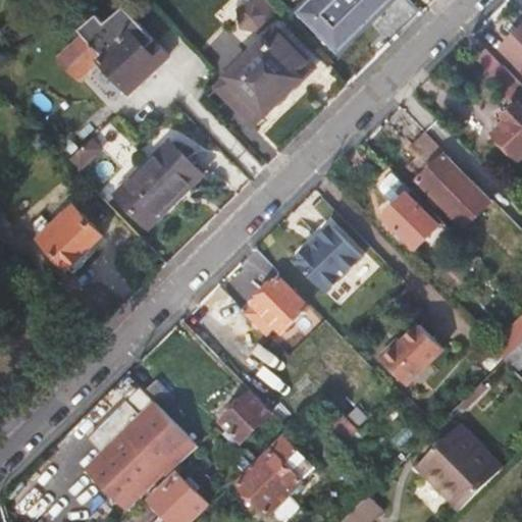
[(50,0),(59,13),(71,0),(50,0)]
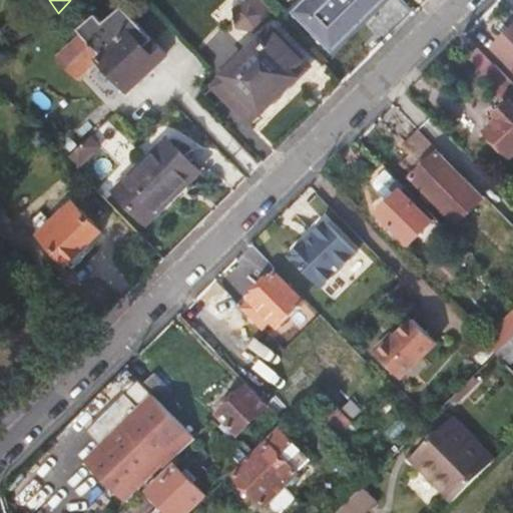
[(364,10),(373,0),(304,0),(294,11),(332,48),(358,22),(353,17),(362,7),(364,10)]
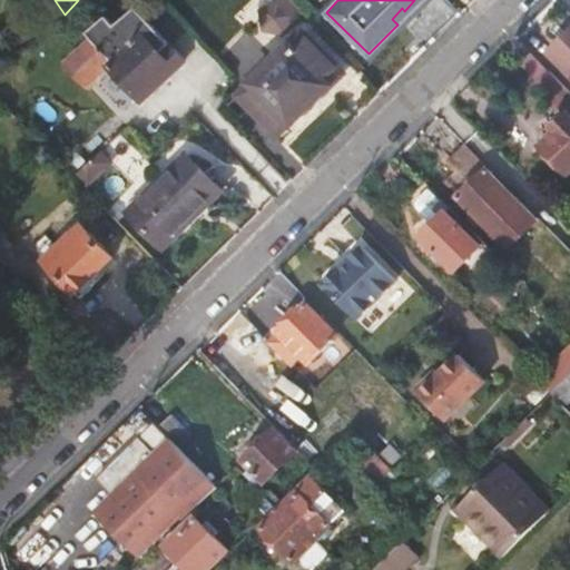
[(373,58),(431,0),(414,0),(404,11),(402,8),(392,19),(397,25),(369,53),(373,58)]
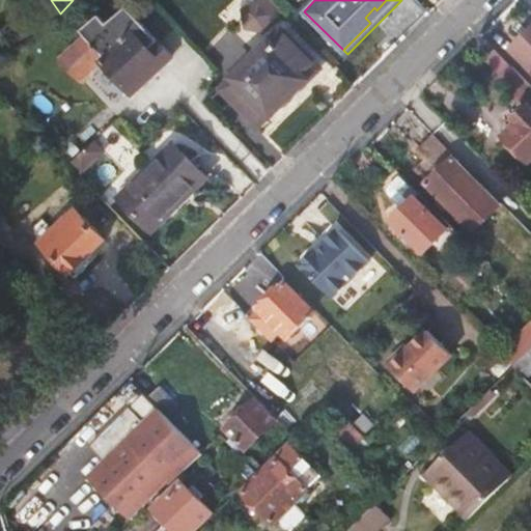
[(151,79),(172,58),(157,40),(123,2),(105,22),(96,14),(79,30),(85,35),(60,59),(82,81),(99,64),(124,90),(143,72),(151,79)]
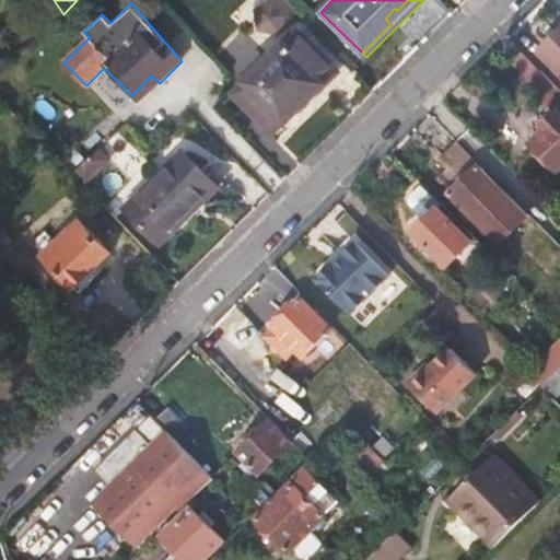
[(339,72),(298,28),(243,83),(253,93),(245,101),(247,115),(271,139),(284,126),(339,72)]
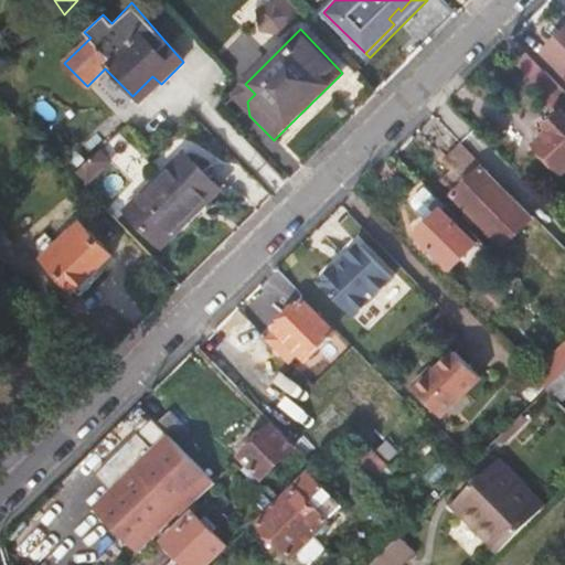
[(564,31),(543,54),(564,76),(564,31)]
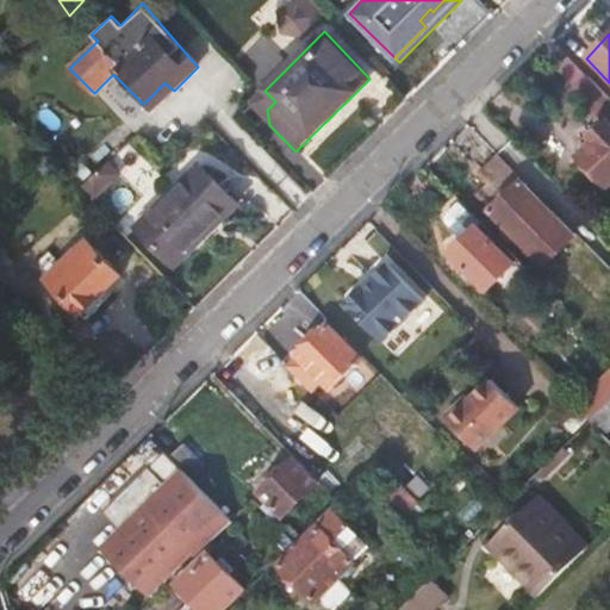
[(244,78),(268,78),(269,38),(246,37),(244,78)]
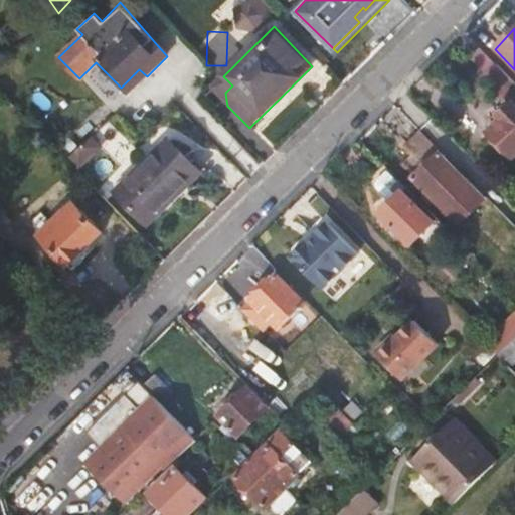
[(514,83),(496,64),(486,74),(512,102),(498,116),(502,120),(489,133),(514,158),(514,156),(514,83)]
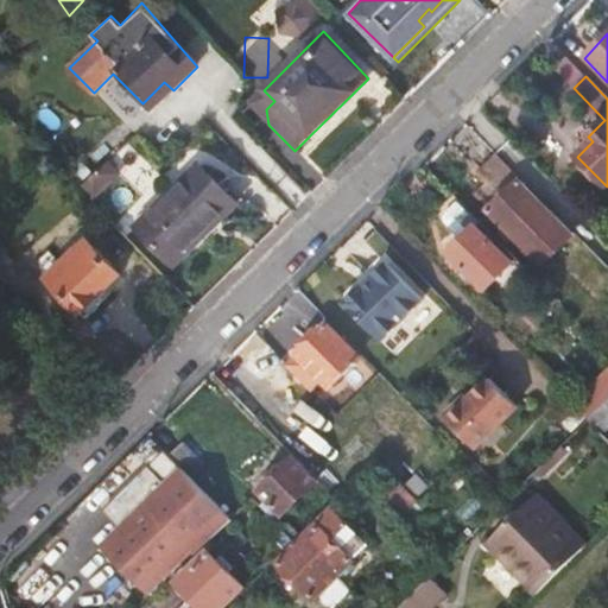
[(274,101),(264,90),(249,106),(254,111),(268,125),(266,109),(274,101)]
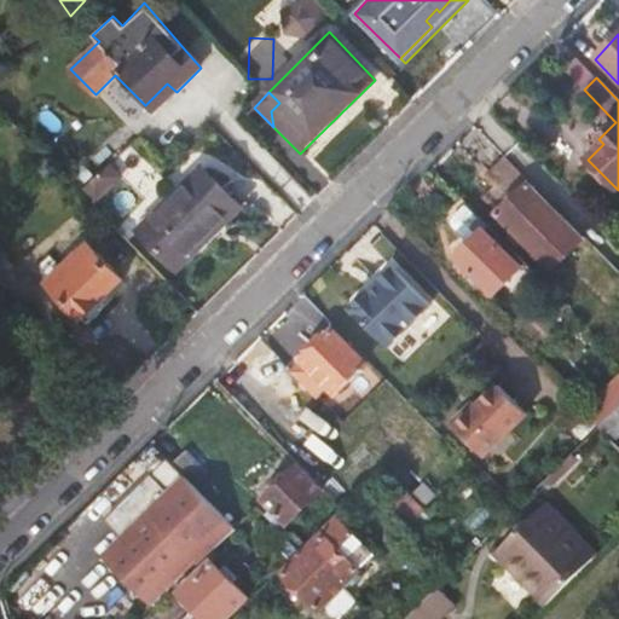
[(86,186),(98,201),(145,162),(133,148),(86,186)]
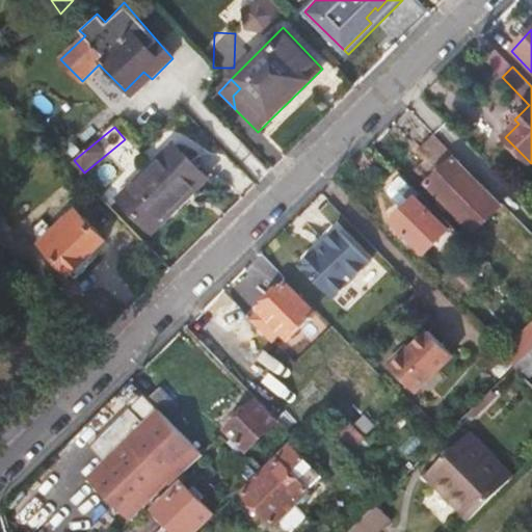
[(473,232),(501,204),(433,134),(418,149),(427,158),(415,169),(473,232)]
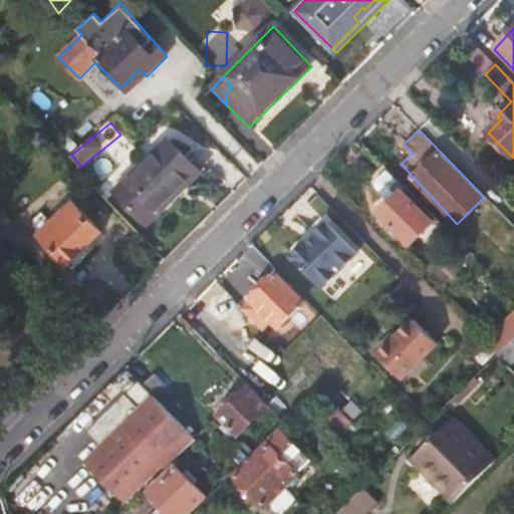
[(172,141),(117,195),(148,225),(201,172),(172,141)]
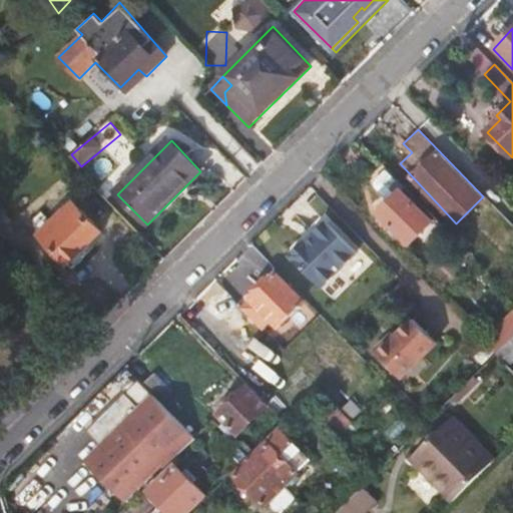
[(409,244),(435,219),(384,166),(369,181),(380,197),(373,204),(380,211),(379,212),(409,244)]
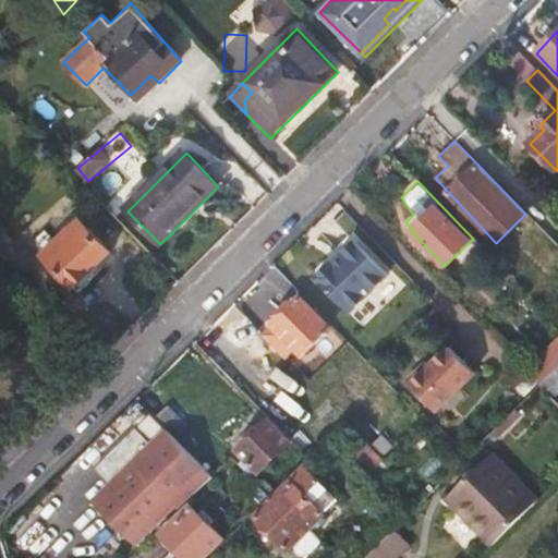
[(77,222),(43,258),(75,289),(109,253),(77,222)]
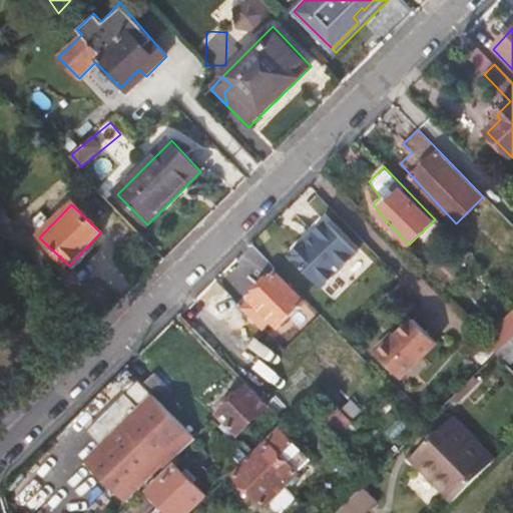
[(0,209),(0,232),(11,221),(0,209)]
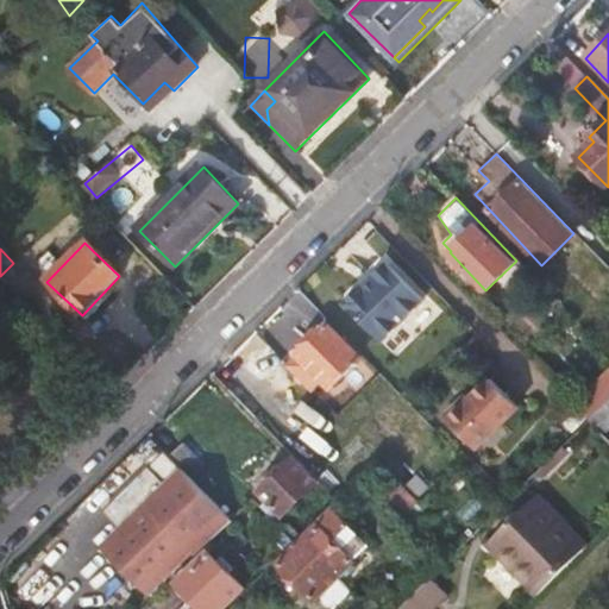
[(360,288),(343,306),(380,344),(422,302),(387,265),(370,280),(374,282),(364,292),(360,288)]
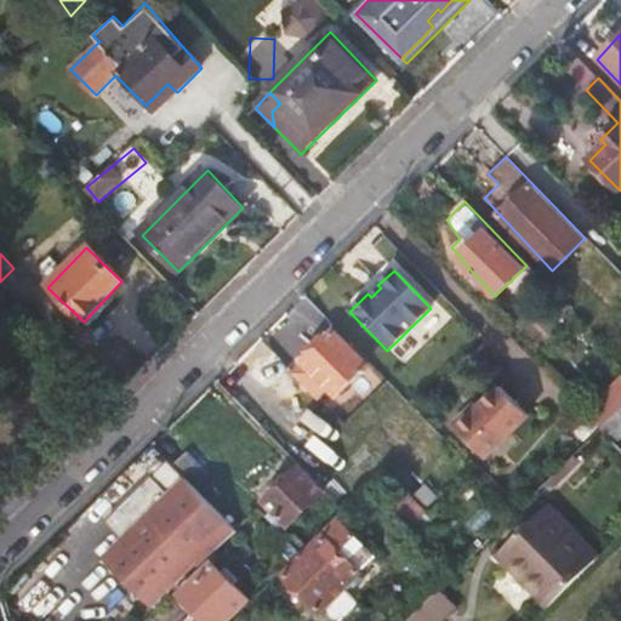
[(335,398),(369,365),(334,330),(326,337),(323,335),(306,352),(313,359),(305,368),(335,398)]
